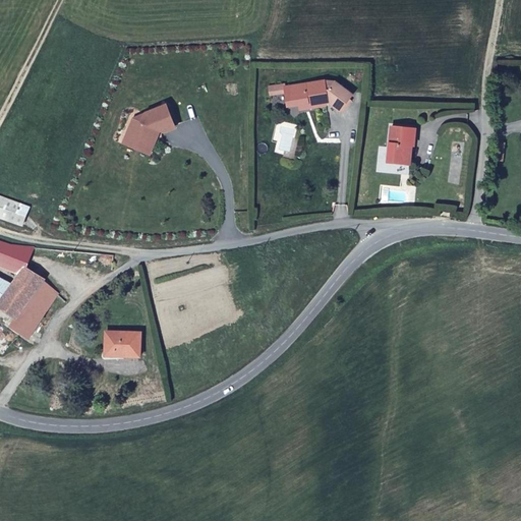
[(346,105),(352,88),(333,81),(331,87),(325,84),(327,79),(287,90),(286,84),(268,88),(270,98),(286,96),(288,108),(307,105),(308,110),(326,107),(331,100),(346,105)]
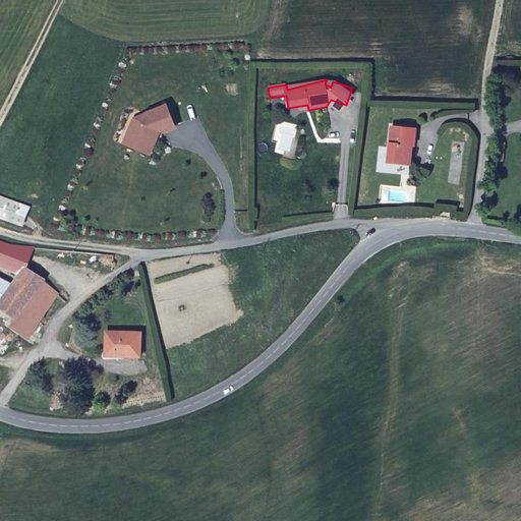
[(133,119),(125,138),(138,143),(153,137),(156,128),(159,130),(161,130),(174,125),(165,105),(145,114),(141,122),(133,119)]
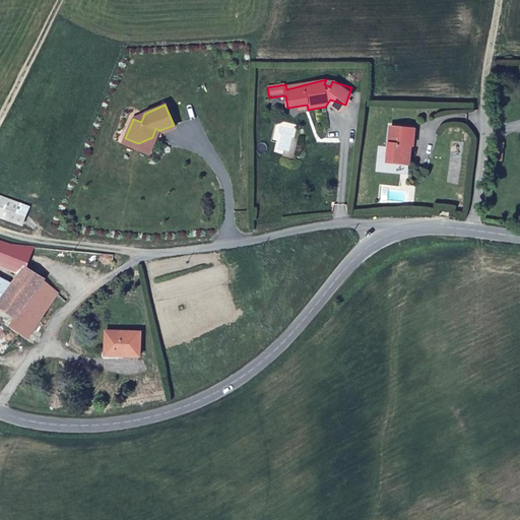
[(414,147),(415,136),(413,136),(413,128),(388,126),(386,165),(411,166),(412,147),(414,147)]
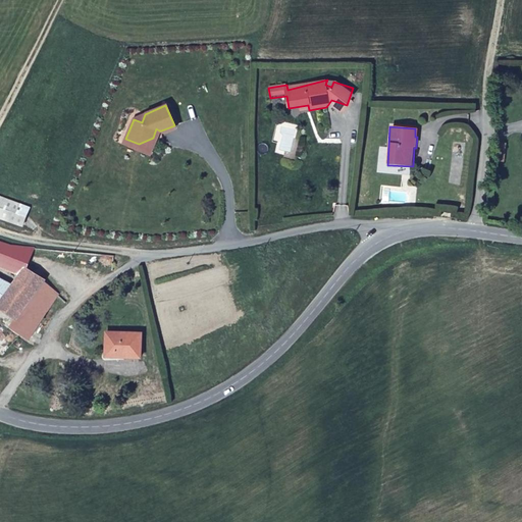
[(139,144),(125,139),(123,143),(150,154),(159,131),(156,128),(153,138),(139,144)]
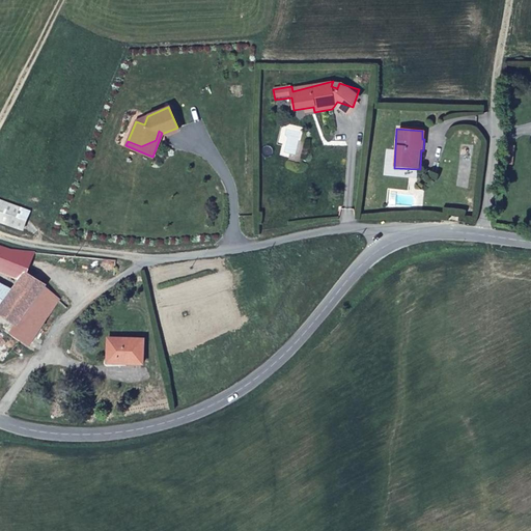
[(0,221),(24,229),(30,210),(0,200),(0,221)]
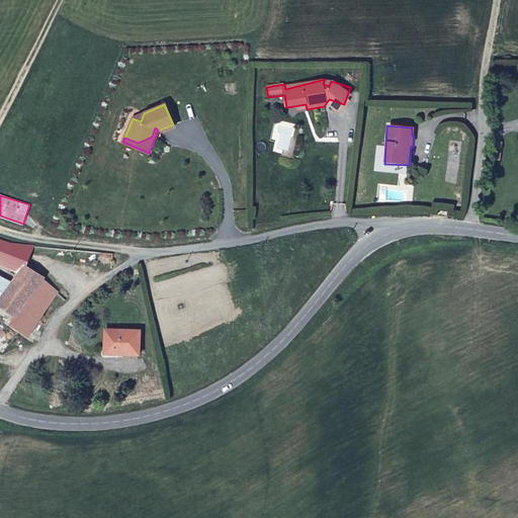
[(24,269),(32,245),(14,243),(3,240),(0,247),(0,260),(15,281),(24,269)]
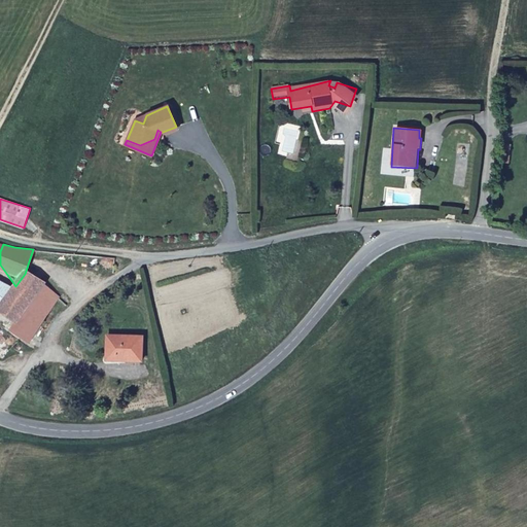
[(7,330),(26,344),(62,300),(25,274),(15,286),(11,291),(6,297),(0,306),(0,313),(13,323),(7,330)]
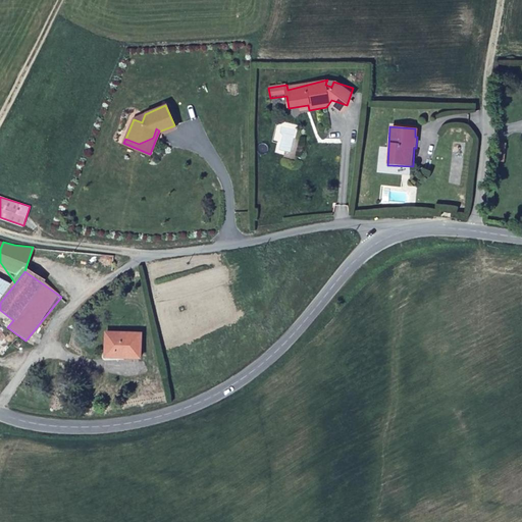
[(11,289),(0,280),(0,290),(6,295),(11,289)]
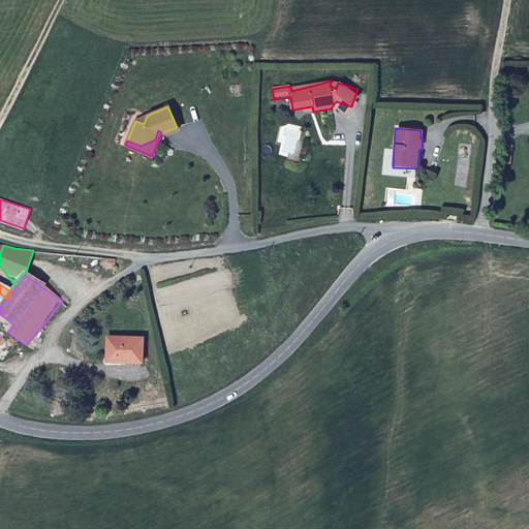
[(141,367),(144,341),(109,336),(105,358),(121,361),(122,365),(141,367)]
